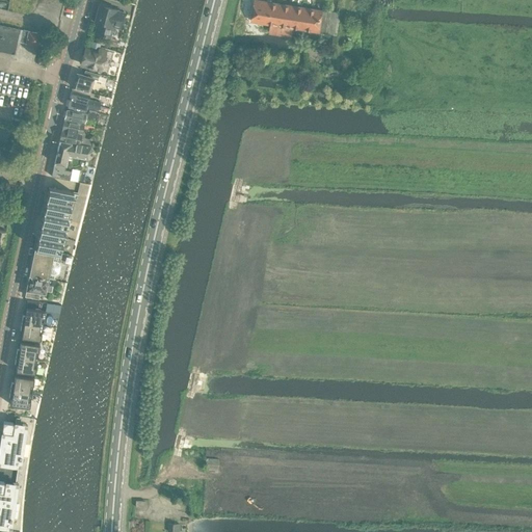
[(271,24),(269,32),(280,33),(292,35),(293,27),(319,31),(322,9),(258,0),(255,0),(251,21),(271,24)]
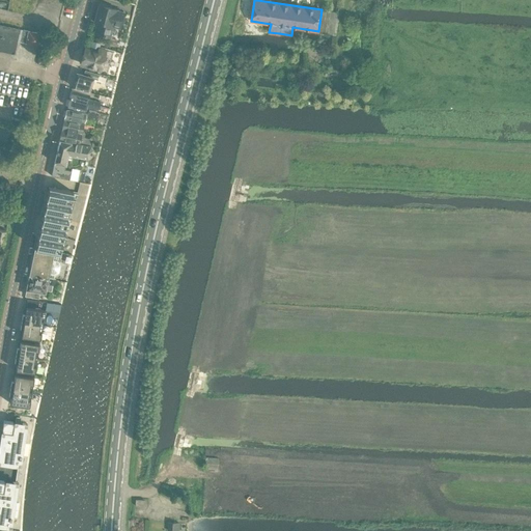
[(95,1),(90,20),(98,22),(94,32),(109,36),(112,25),(119,27),(122,12),(116,10),(116,9),(108,7),(109,4),(95,1)]
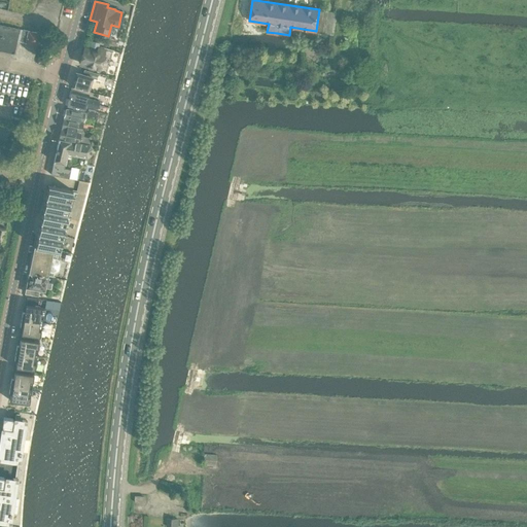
[(41,33),(28,31),(0,24),(0,49),(13,53),(16,40),(39,45),(41,33)]
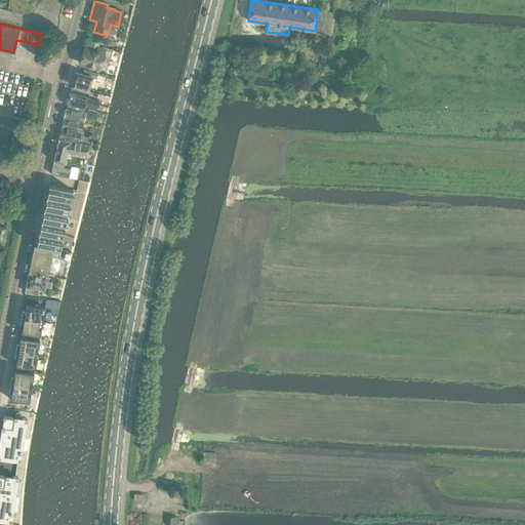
[(90,40),(88,47),(97,49),(99,42),(90,40)]
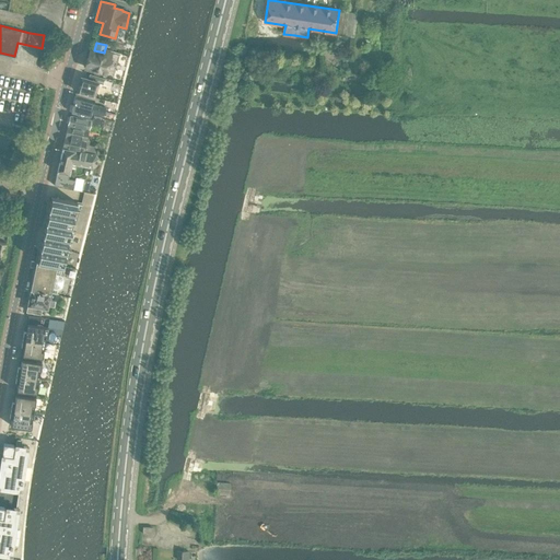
[(104,54),(94,51),(94,53),(90,50),(85,67),(105,72),(111,54),(105,51),(104,54)]
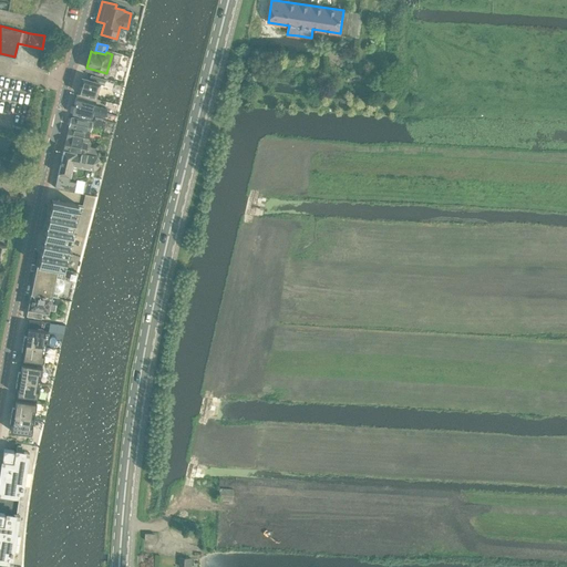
[(82,76),(76,92),(94,98),(99,84),(104,85),(106,79),(91,74),(90,80),(82,76)]
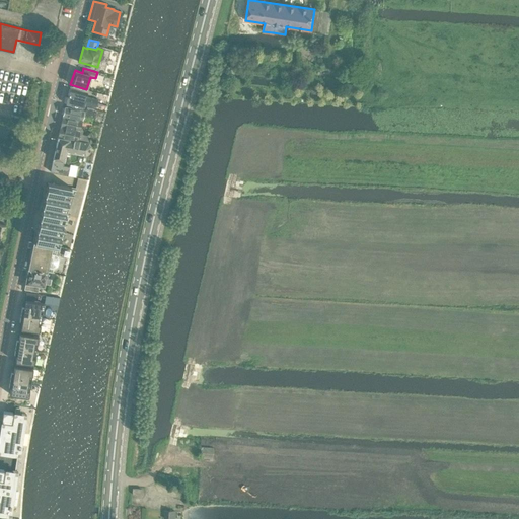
[(68,95),(96,102),(97,99),(86,96),(87,91),(70,87),(68,95)]
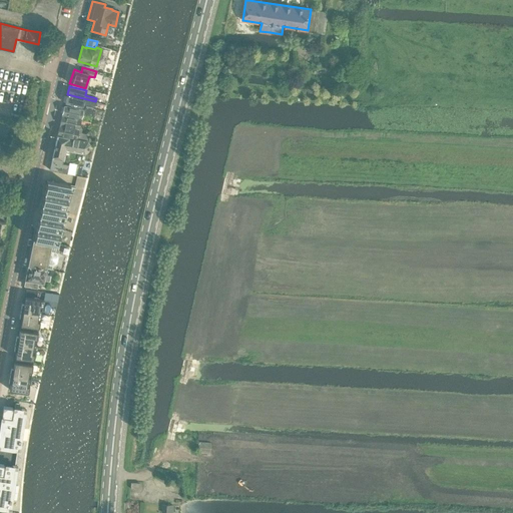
[(94,105),(95,101),(67,94),(64,102),(81,107),(83,102),(94,105)]
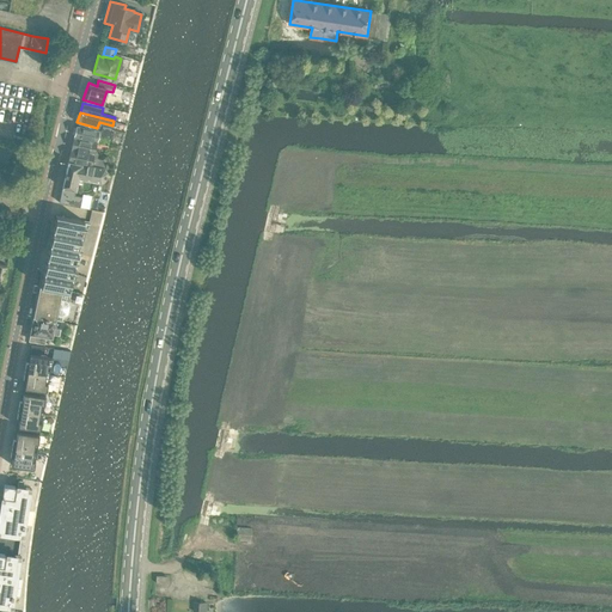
[(77,126),(74,135),(97,140),(98,136),(109,139),(109,136),(112,138),(114,130),(111,130),(111,129),(102,127),(101,132),(99,130),(77,126)]
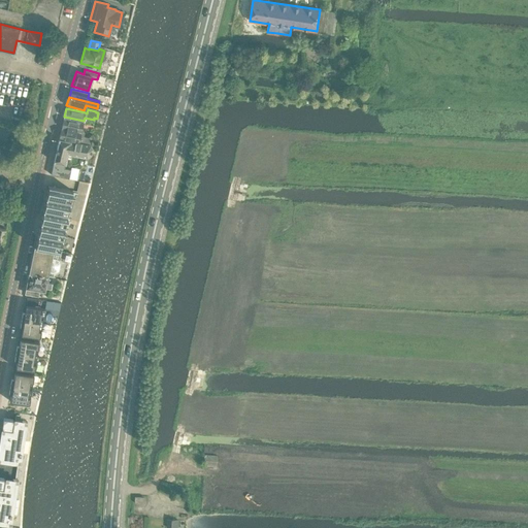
[(92,129),(93,126),(63,119),(61,127),(81,131),(83,126),(92,129)]
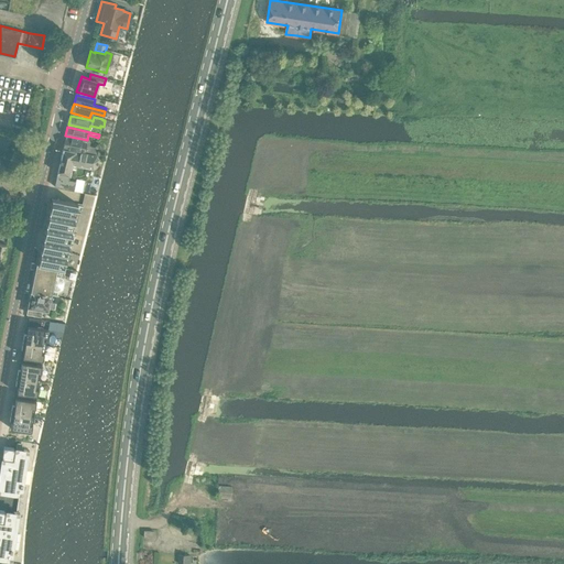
[(64,141),(63,147),(84,152),(84,153),(95,155),(96,152),(97,148),(89,147),(89,143),(86,142),(65,138),(64,141)]
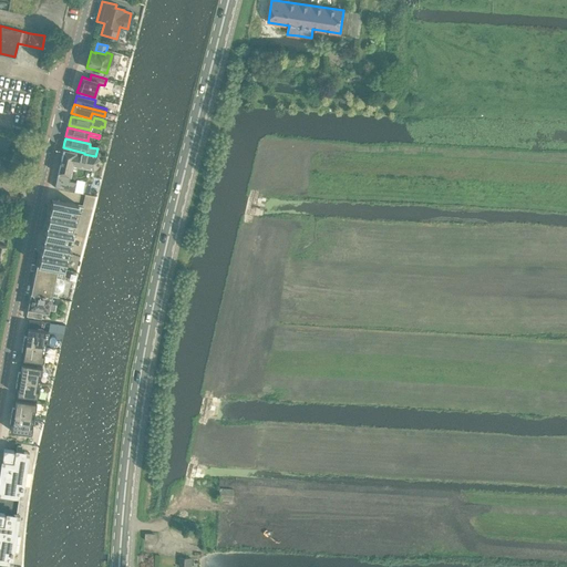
[(63,150),(54,187),(55,187),(72,192),(73,192),(75,183),(69,181),(73,165),(92,169),(98,167),(99,160),(98,156),(95,156),(84,154),(63,150)]
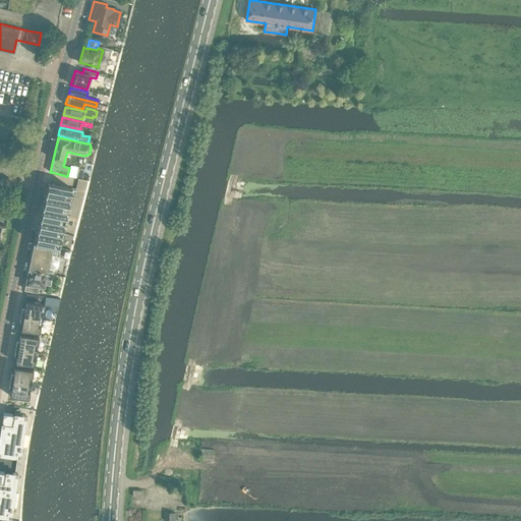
[(42,213),(36,242),(52,246),(58,247),(71,187),(49,182),(42,213)]
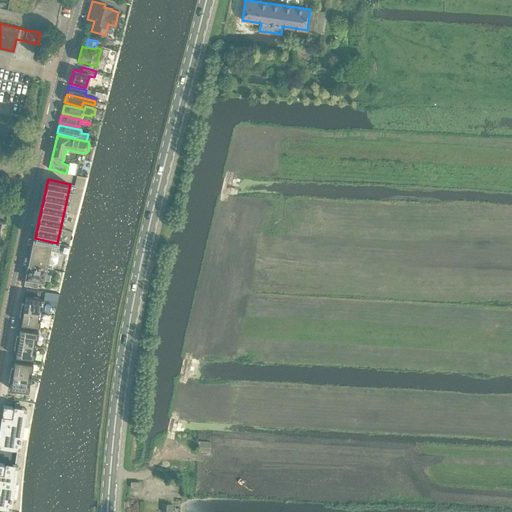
[(35,238),(29,264),(46,268),(46,264),(52,265),(54,264),(56,263),(57,261),(57,257),(57,255),(57,253),(55,252),(49,251),(51,242),(35,238)]
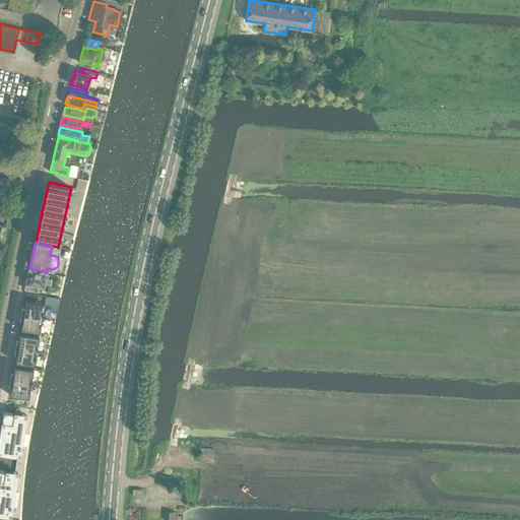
[(29,268),(25,288),(38,291),(39,284),(44,285),(44,283),(50,284),(51,279),(45,278),(47,272),(29,268)]
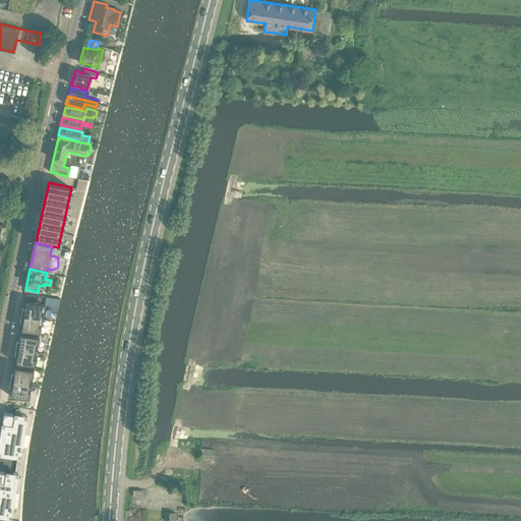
[(26,293),(23,308),(21,307),(20,315),(42,319),(44,304),(40,303),(41,296),(26,293)]
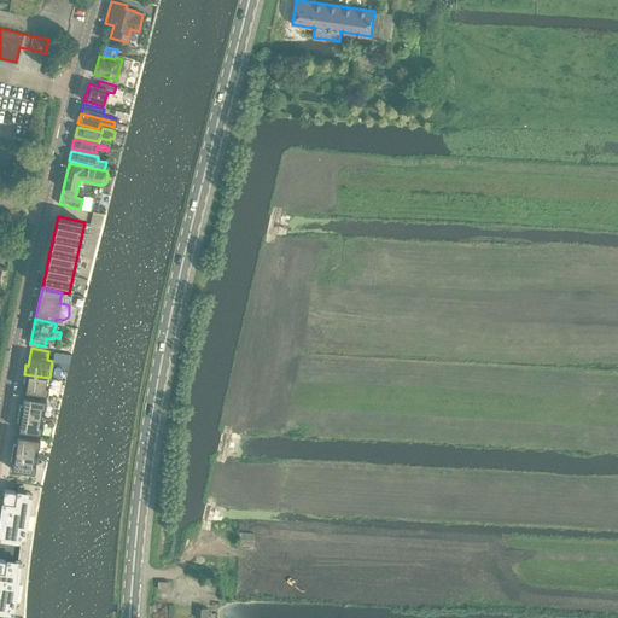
[(46,395),(50,378),(24,374),(23,383),(25,383),(24,391),(46,395)]
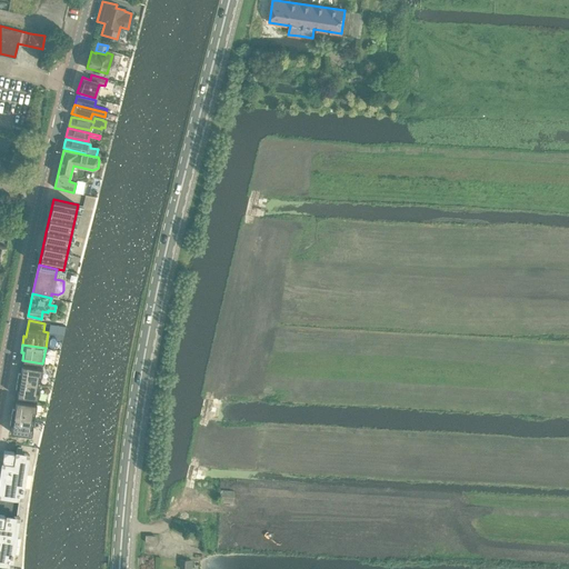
[(17,380),(40,383),(42,368),(21,365),(20,372),(18,372),(17,380)]
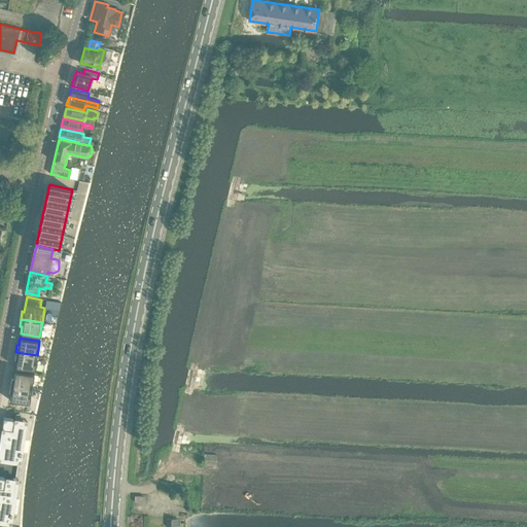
[(34,371),(37,355),(15,352),(14,359),(16,360),(15,366),(34,371)]
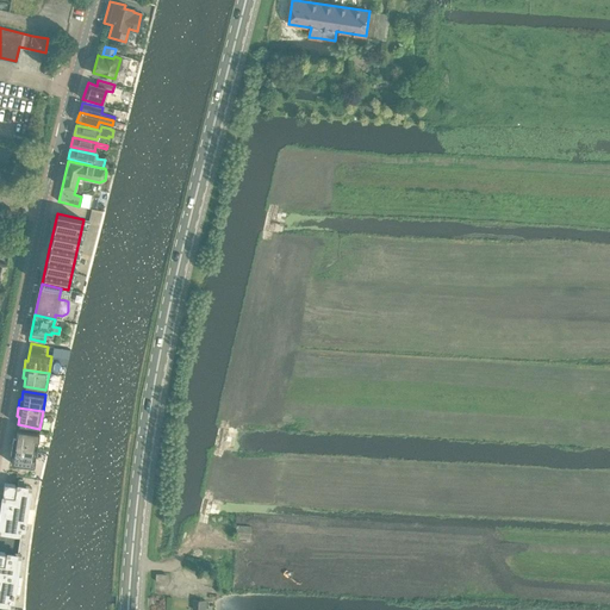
[(12,446),(36,450),(39,434),(17,429),(16,437),(13,437),(12,446)]
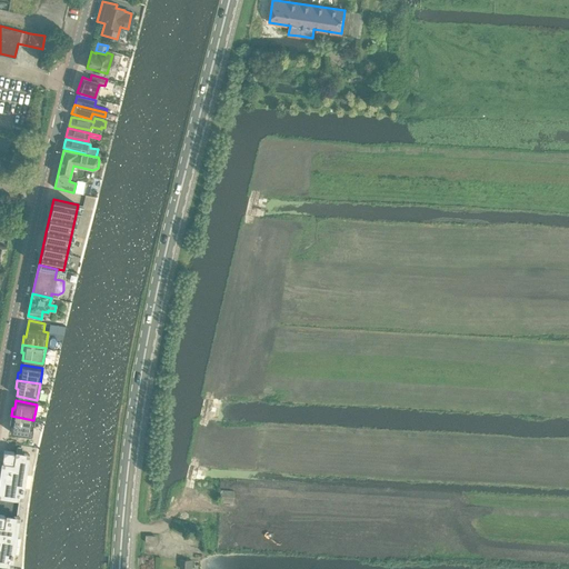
[(31,436),(33,420),(11,416),(9,423),(11,425),(10,432),(31,436)]
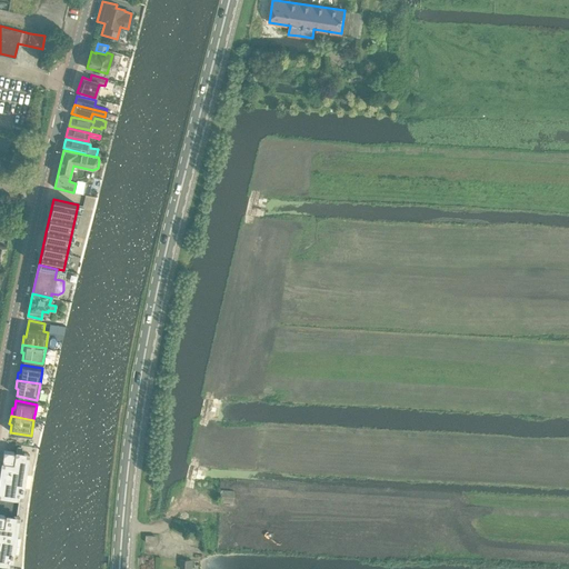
[(3,461),(1,472),(26,477),(26,472),(25,472),(27,456),(15,453),(15,452),(5,451),(2,461),(3,461)]
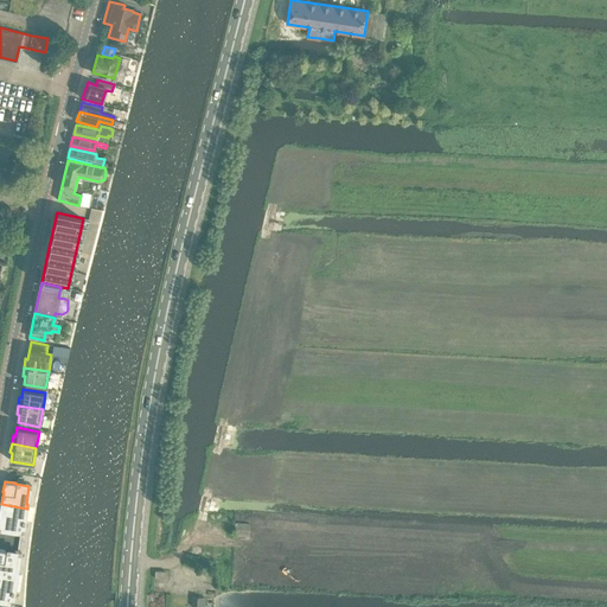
[(1,504),(0,513),(0,526),(21,530),(23,523),(24,523),(24,519),(24,518),(26,518),(27,509),(1,504)]
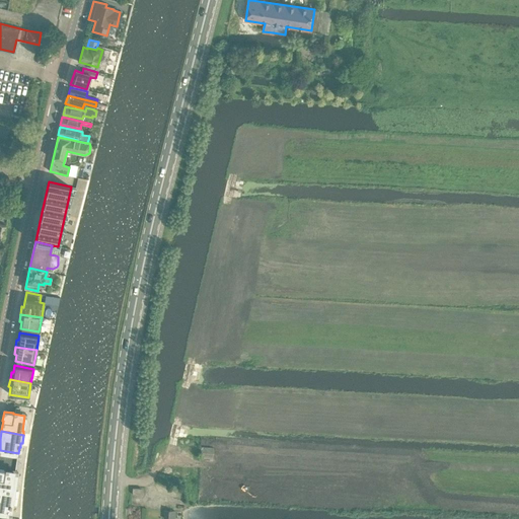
[(212,457),(212,447),(200,446),(200,457),(212,457)]
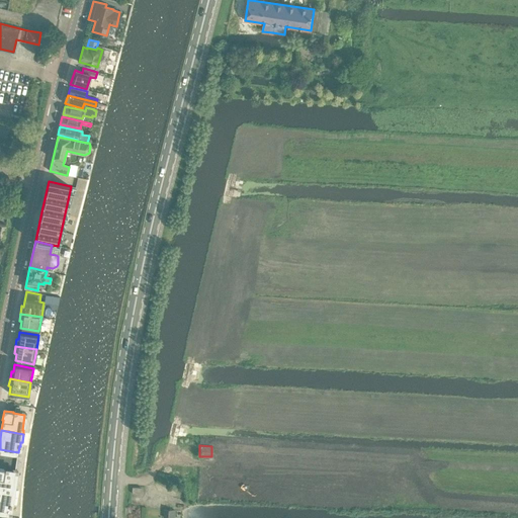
[(0,488),(14,491),(15,489),(13,489),(15,471),(4,470),(5,469),(4,468),(4,469),(0,468),(0,488)]
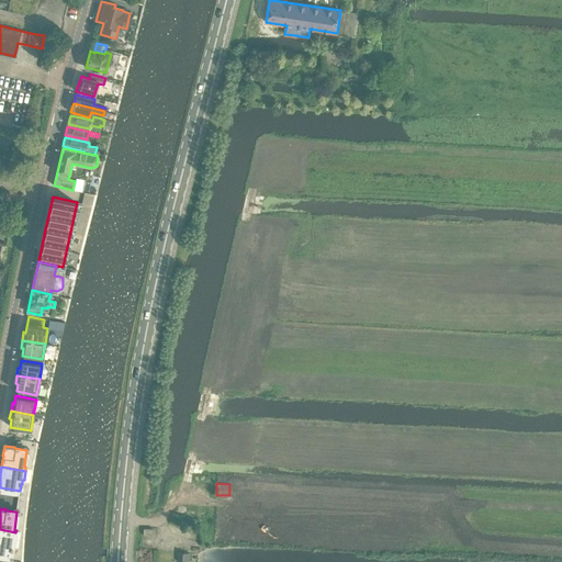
[(0,529),(0,554),(10,557),(11,550),(12,547),(13,547),(15,532),(0,529)]
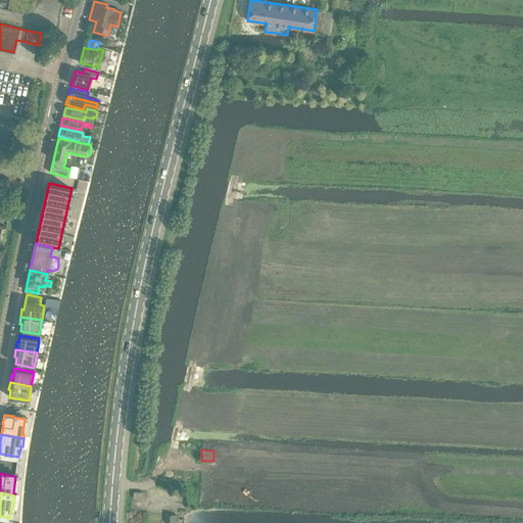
[(175,522),(176,515),(165,514),(164,522),(175,522)]
